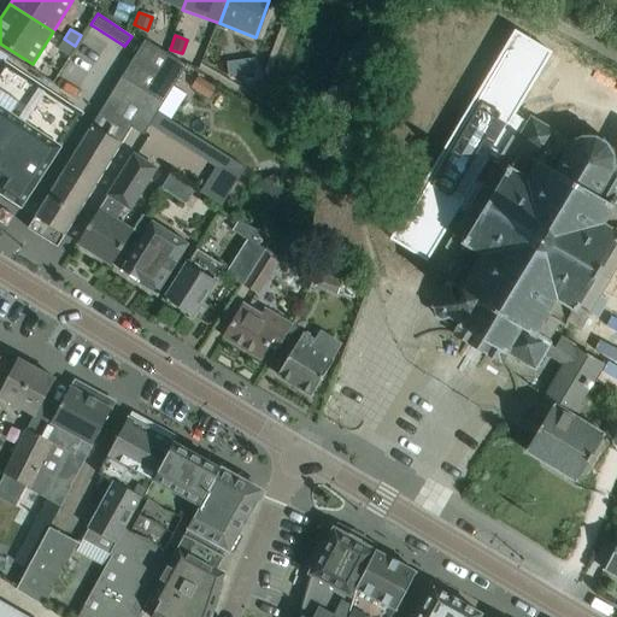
[(98,115),(35,216),(64,234),(131,127),(144,135),(150,125),(158,111),(170,119),(186,95),(172,87),(186,65),(145,39),(98,115)]
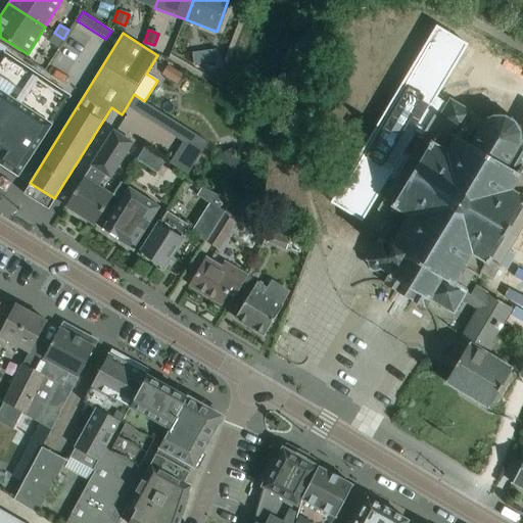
[(57,47),(63,39),(54,33),(48,42),(57,47)]
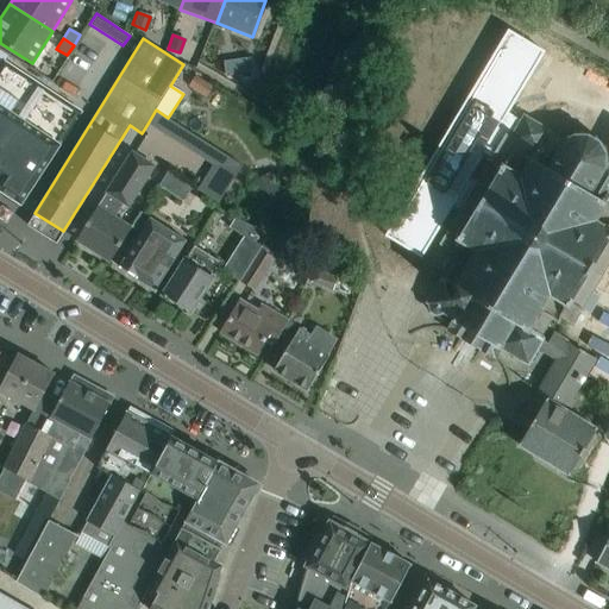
[(225,60),(208,52),(202,67),(219,74),(225,60)]
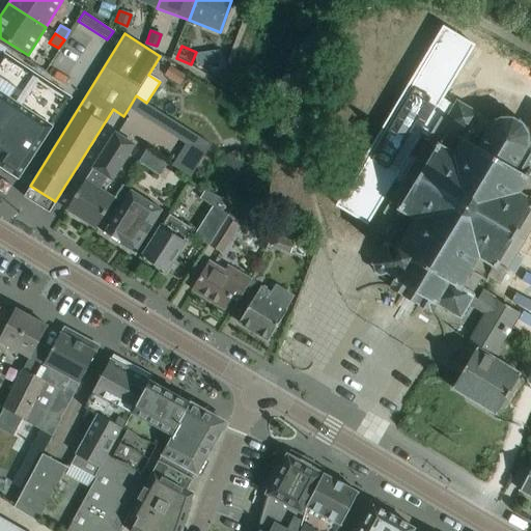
[(220,49),(207,51),(210,63),(222,62),(220,49)]
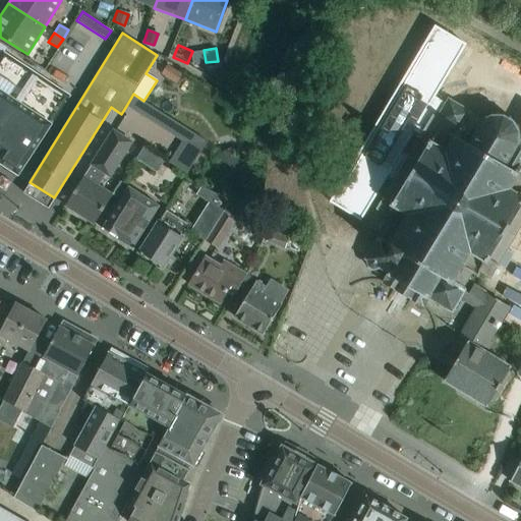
[(17,174),(69,95),(4,53),(0,58),(0,151),(1,152),(0,153),(0,163),(3,165),(4,164),(10,168),(10,169),(17,174)]
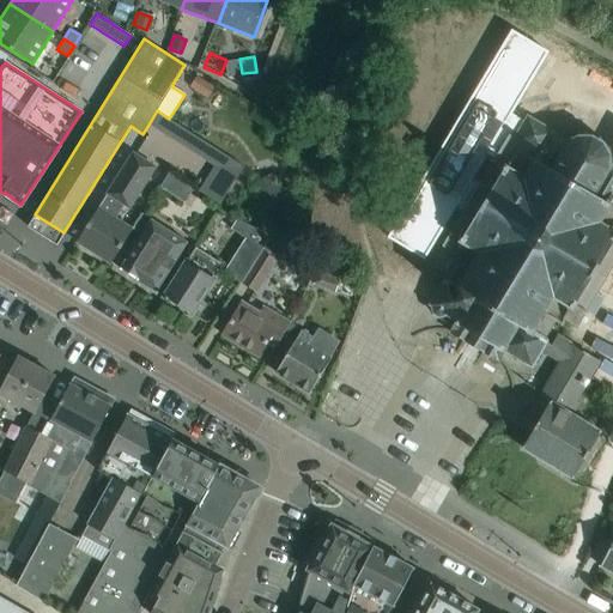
[(214,87),(196,77),(189,87),(207,98),(214,87)]
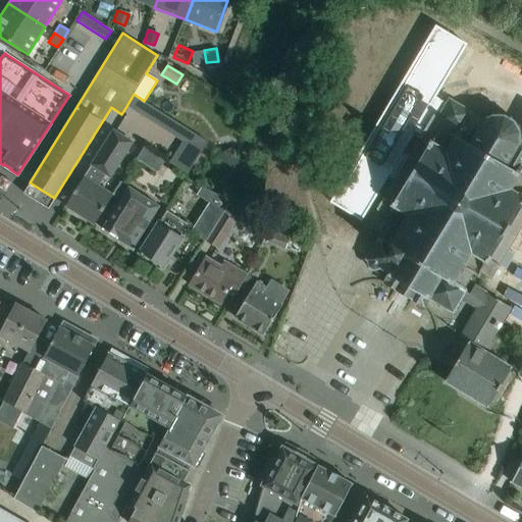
[(134,94),(126,106),(140,114),(147,103),(144,101),(134,94)]
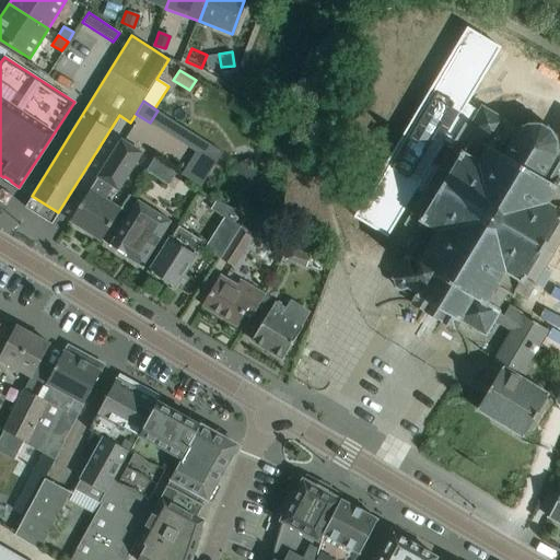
[(504,121),(505,120),(481,107),(470,125),(466,123),(452,147),(450,146),(448,148),(445,146),(435,163),(440,166),(422,196),(416,191),(406,208),(409,210),(408,212),(411,213),(405,224),(416,230),(411,236),(419,241),(410,255),(407,253),(406,255),(407,256),(394,278),(396,280),(394,284),(404,290),(406,286),(417,292),(410,303),(455,329),(462,319),(485,333),(486,331),(487,331),(491,330),(493,326),(492,322),(491,321),(492,318),(499,322),(503,315),(499,312),(500,310),(497,307),(505,293),(513,296),(516,290),(526,296),(533,287),(536,288),(537,286),(540,288),(550,271),(546,268),(559,242),(559,147),(557,141),(557,135),(550,130),(547,125),(540,125),(535,120),(528,125),(522,125),(518,129),(504,121)]
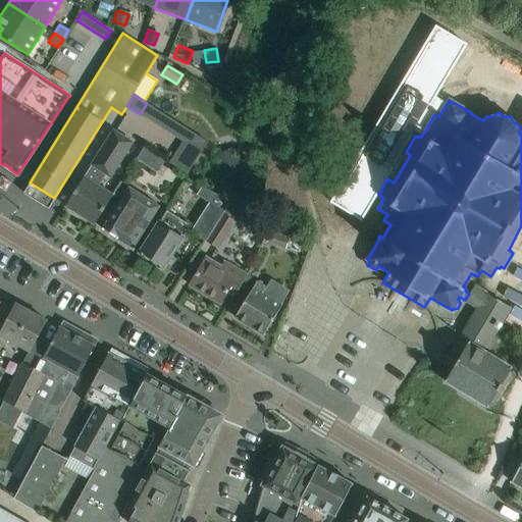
[(159,111),(152,122),(183,141),(169,162),(187,173),(207,141),(159,111)]
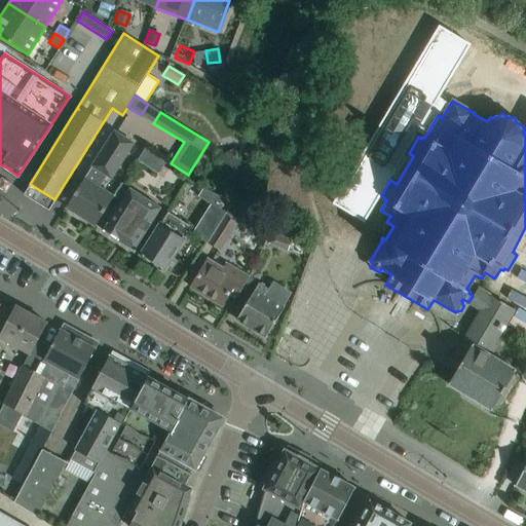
[(114,132),(66,208),(95,226),(113,196),(99,187),(107,176),(111,178),(133,143),(114,132)]
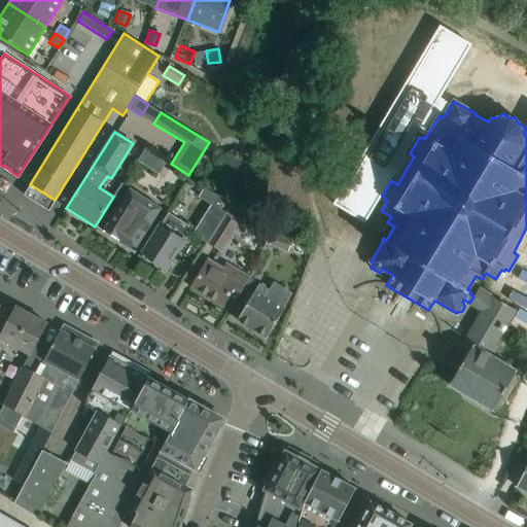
[(144,148),(136,160),(142,164),(150,151),(144,148)]
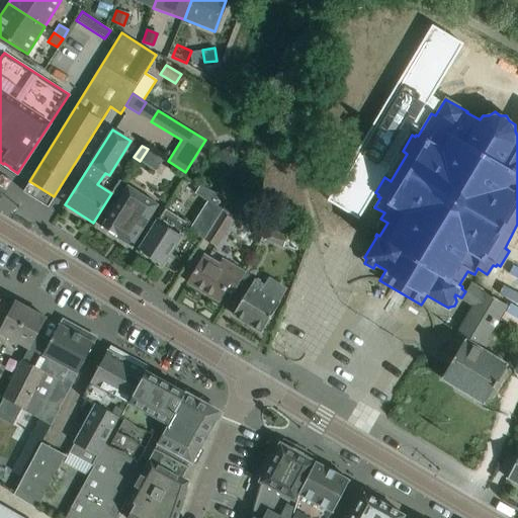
[(230,146),(212,154),(224,175),(240,168),(230,146)]
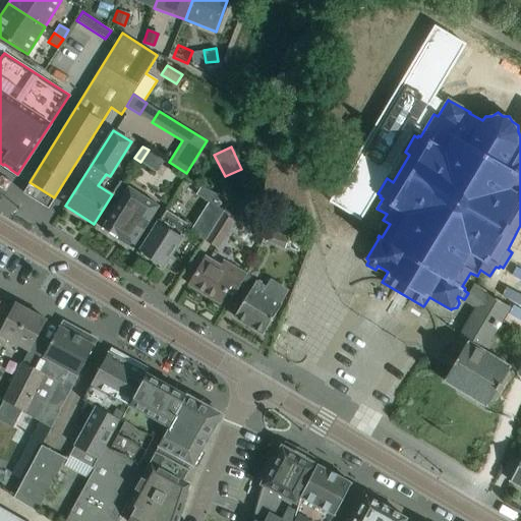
[(121,181),(113,195),(120,200),(101,228),(132,247),(159,206),(121,181)]
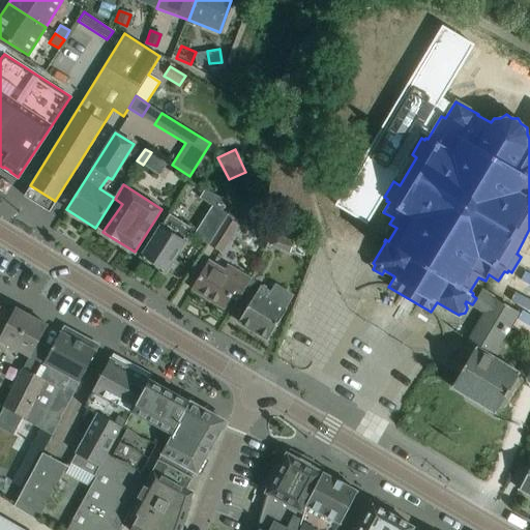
[(208,244),(233,204),(204,190),(200,198),(212,206),(194,235),(208,244)]
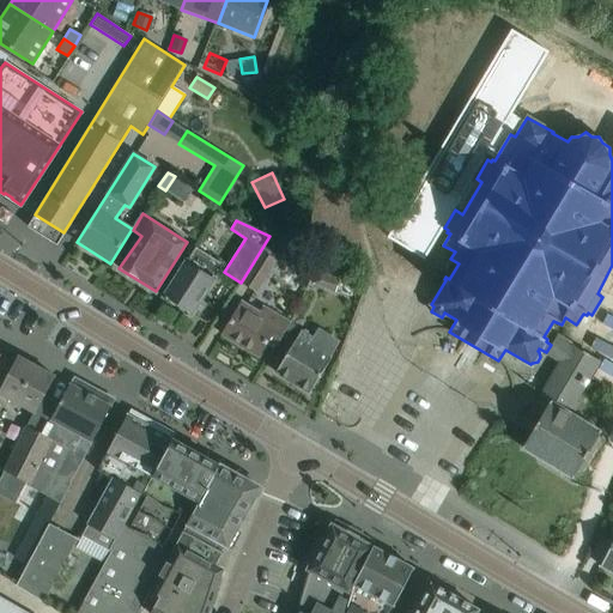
[(269,236),(241,283),(256,293),(285,246),(269,236)]
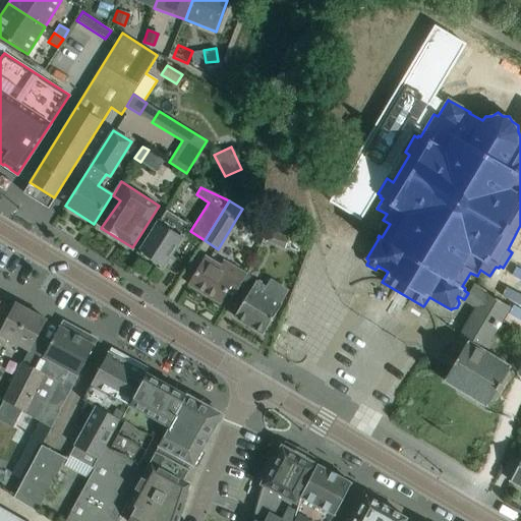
[(159,220),(150,234),(139,251),(140,252),(139,253),(141,254),(142,253),(163,267),(189,224),(166,210),(160,221),(159,220)]
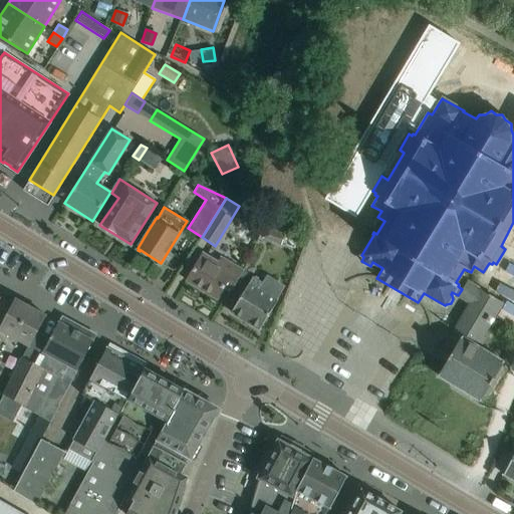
[(266,228),(262,239),(281,246),(285,235),(266,228)]
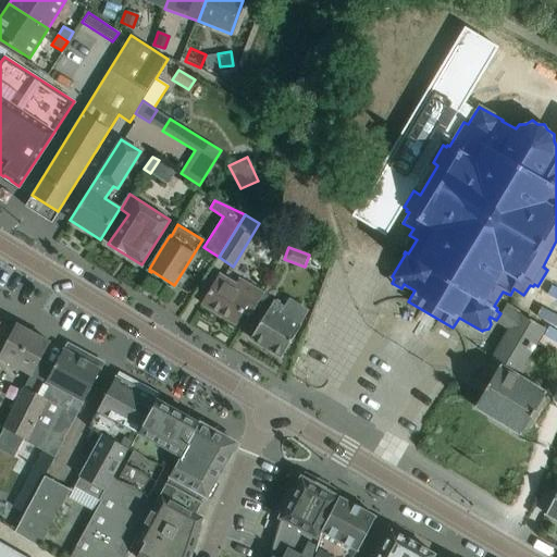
[(219,274),(212,285),(201,304),(235,323),(245,307),(251,310),(249,314),(250,314),(263,293),(239,279),(236,285),(219,274)]
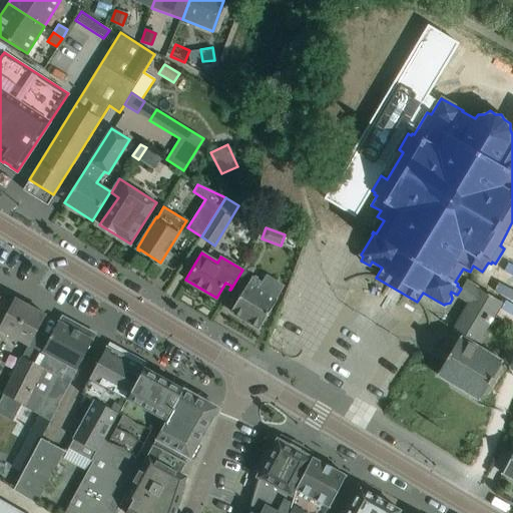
[(258,288),(262,282),(251,276),(230,311),(259,329),(277,300),(258,288)]
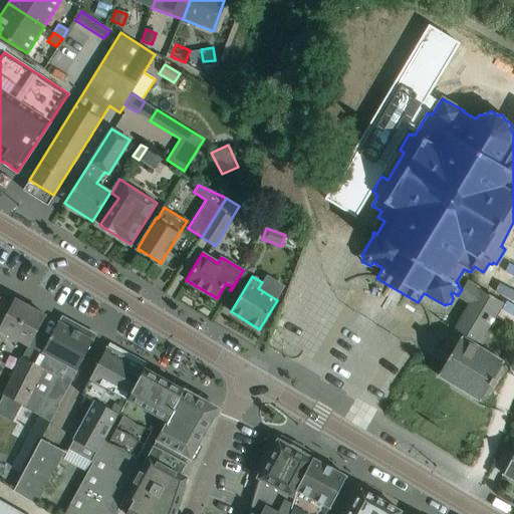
[(482,335),(502,302),(467,281),(462,289),(458,295),(470,302),(444,345),(443,344),(436,355),(446,361),(438,374),(480,400),(503,361),(479,347),(485,337),(482,335)]
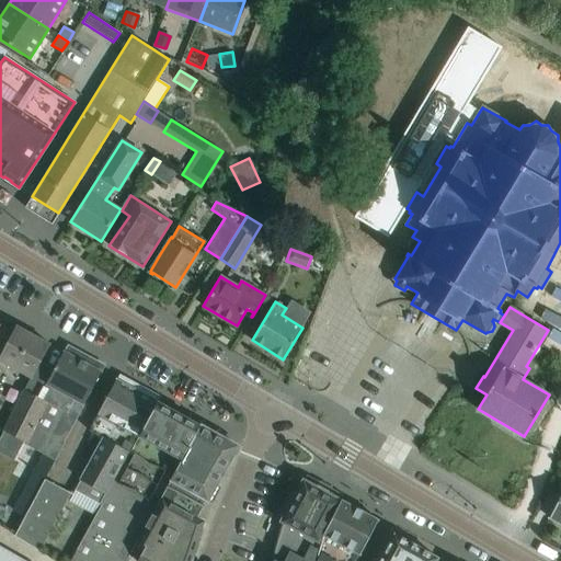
[(0,361),(29,376),(31,377),(49,343),(48,343),(47,344),(35,338),(36,336),(16,327),(0,357),(0,361)]
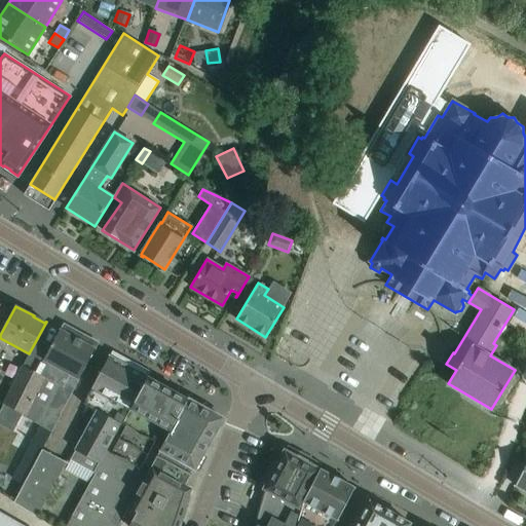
[(17,493),(41,450),(51,429),(61,415),(59,414),(95,348),(75,338),(77,334),(64,327),(62,331),(60,330),(42,362),(29,353),(27,352),(2,405),(3,405),(0,410),(0,424),(12,431),(21,416),(39,425),(23,457),(6,488),(17,493)]
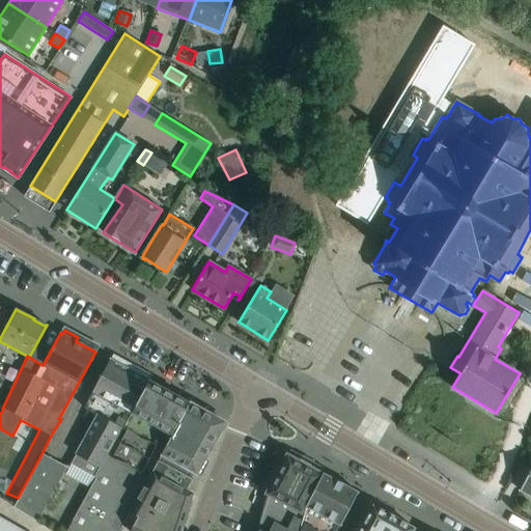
[(121,426),(146,379),(110,359),(92,392),(84,408),(98,414),(76,454),(68,470),(78,474),(79,470),(93,478),(120,426),(121,426)]
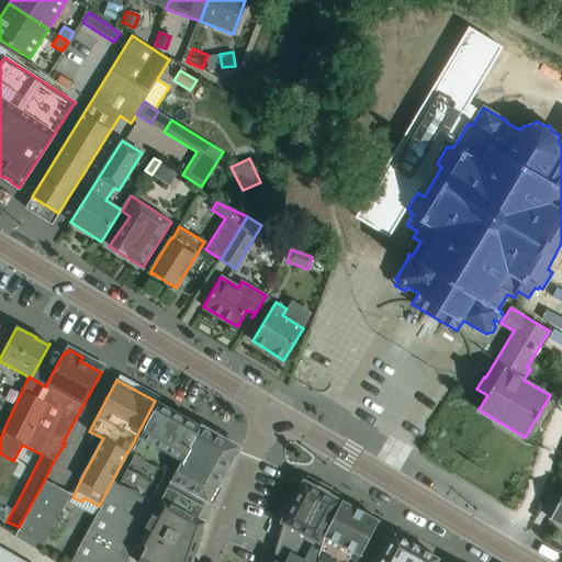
[(170,479),(199,425),(187,418),(186,420),(157,405),(159,403),(155,401),(128,451),(127,451),(99,506),(101,506),(70,561),(125,561),(132,551),(169,481),(170,479)]
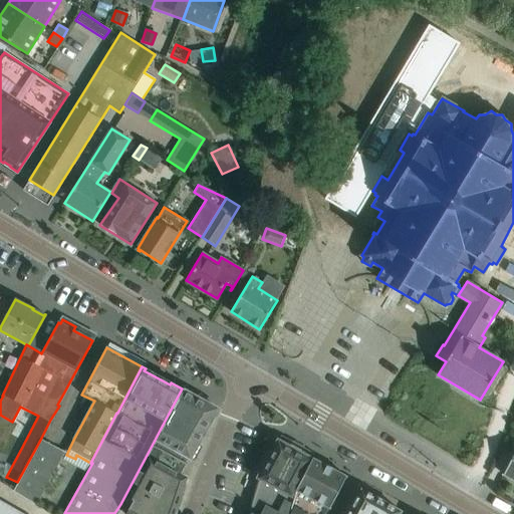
[(182,455),(189,459),(212,415),(210,405),(182,389),(156,438),(155,440),(182,455)]
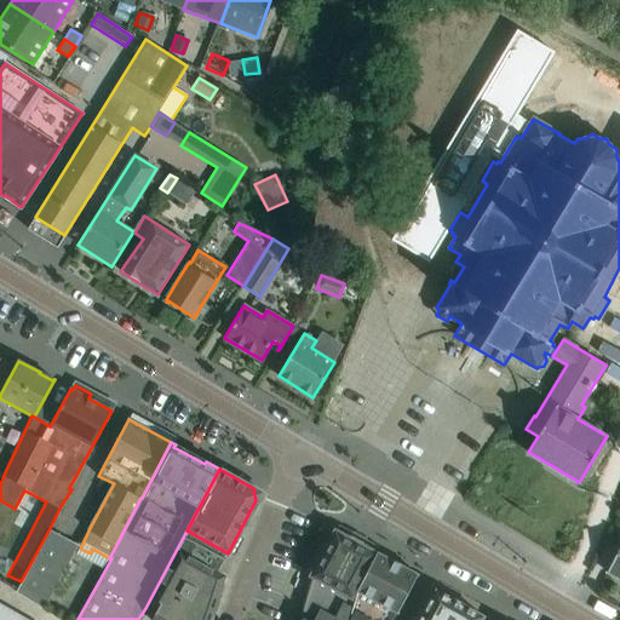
[(310,579),(292,619),(346,619),(352,598),(377,552),(336,529),(310,579)]
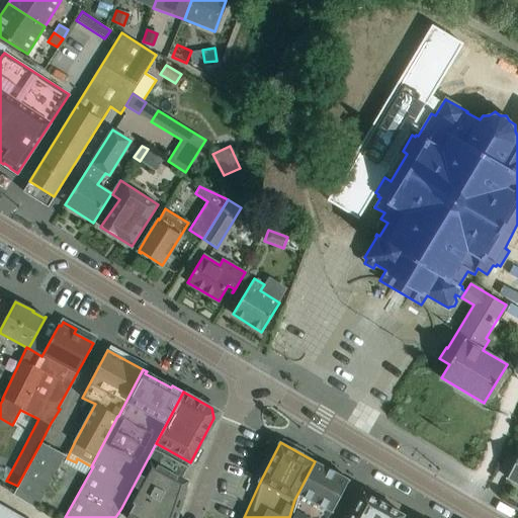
[(40,443),(17,486),(18,487),(13,495),(36,508),(66,456),(40,443)]
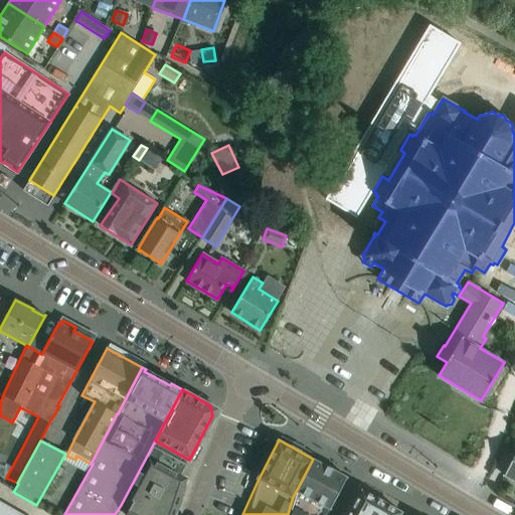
[(182,456),(155,441),(121,505),(128,509),(125,514),(126,514),(174,514),(187,480),(172,471),(177,462),(179,463),(182,456)]
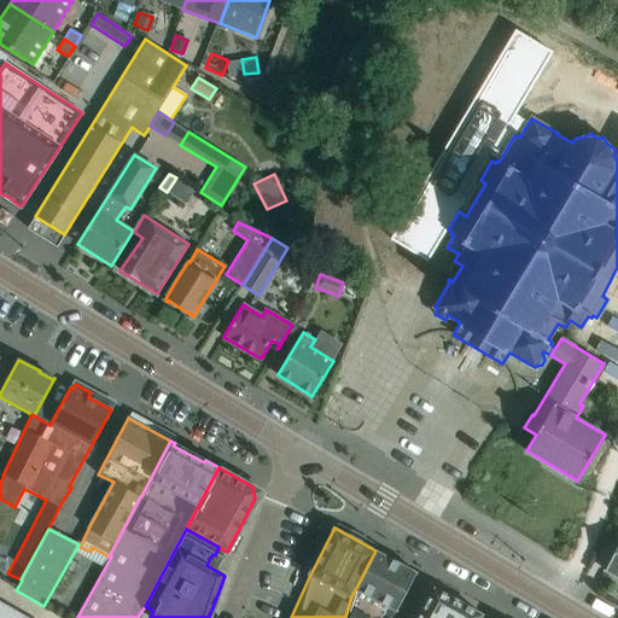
[(617,577),(617,543),(605,570),(617,577)]
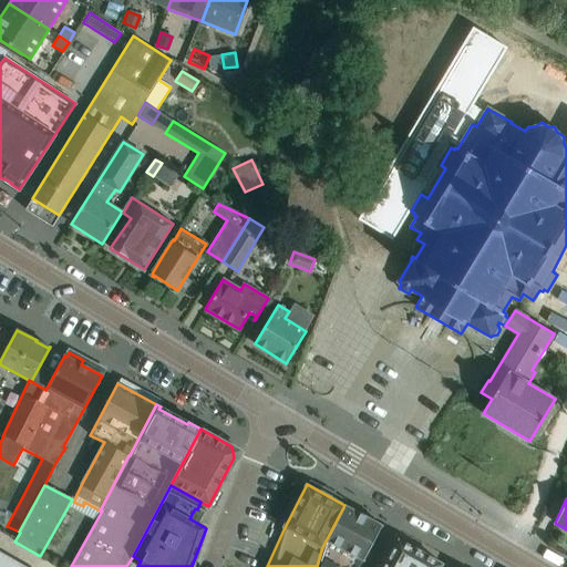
[(360,566),(380,529),(382,525),(344,505),(322,547),(317,566),(360,566)]
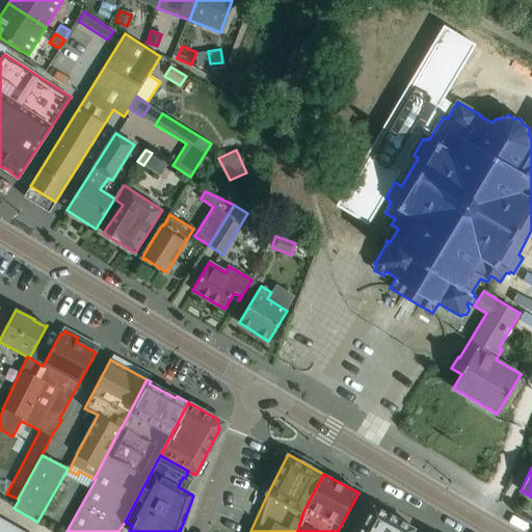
[(399,520),(397,517),(394,516),(394,517),(374,506),(364,525),(363,524),(357,531),(413,531),(415,528),(399,520)]
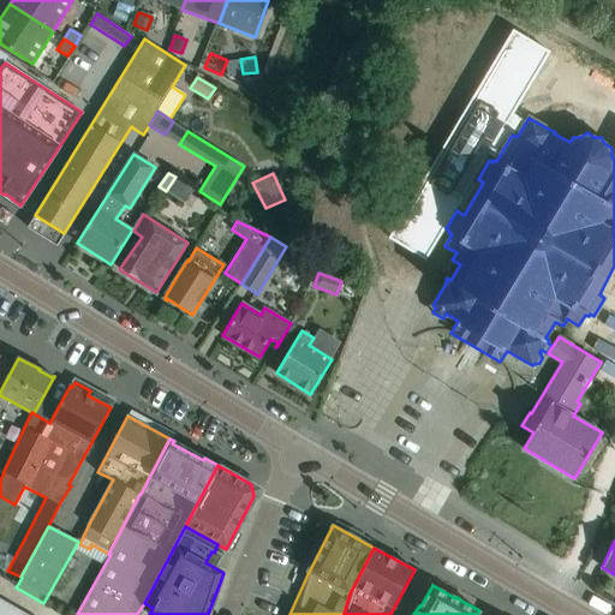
[(29,614),(0,598),(0,614),(29,614)]
